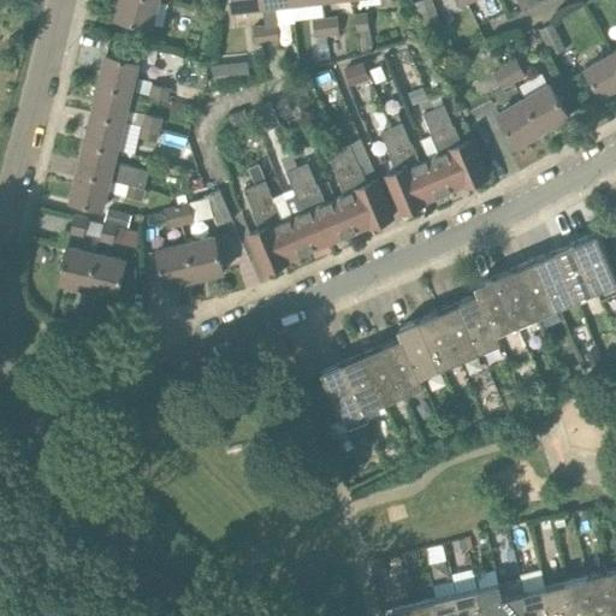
[(158,0),(120,0),(116,19),(152,28),(158,0)]
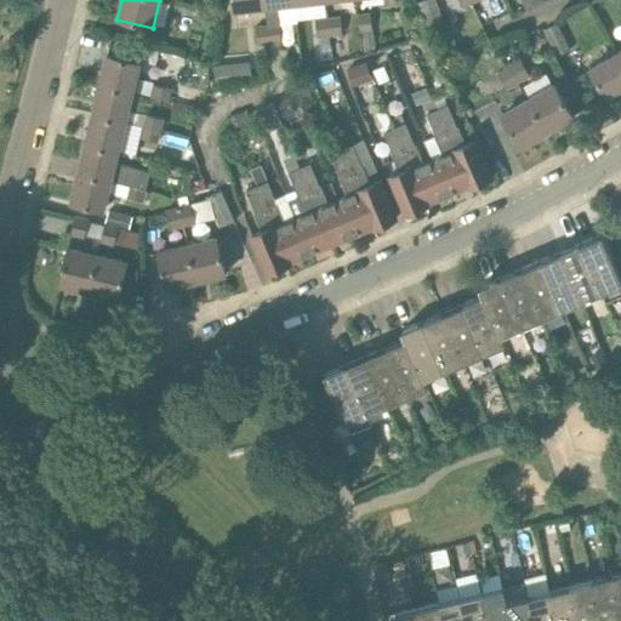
[(267,11),(265,0),(233,0),(235,15),(267,11)]
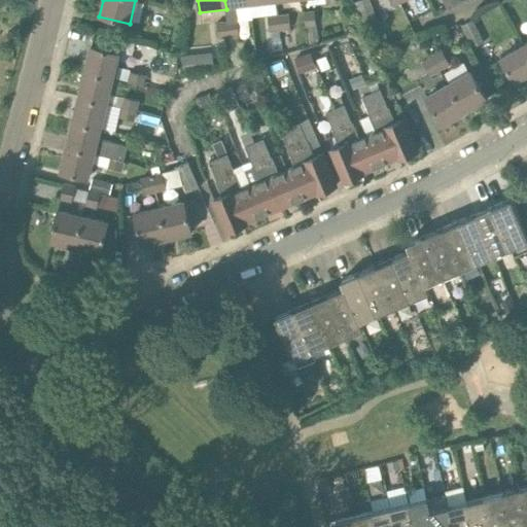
[(250,3),(250,0),(224,0),(226,9),(226,22),(229,37),(232,64),(245,62),(243,41),(240,41),(237,4),(250,3)]
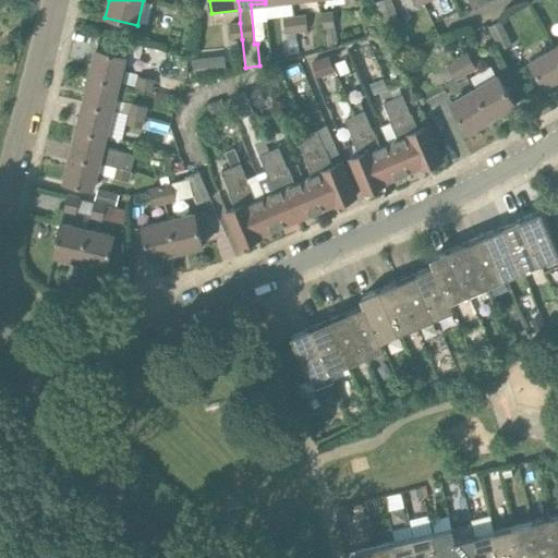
[(403,33),(390,0),(383,0),(376,3),(385,27),(387,26),(398,57),(413,51),(407,32),(403,33)]
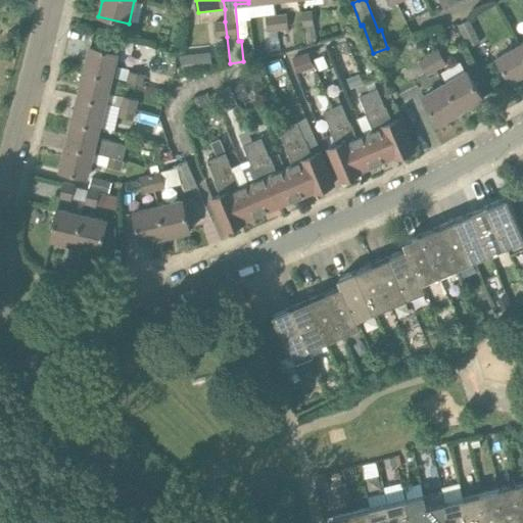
[(406,0),(398,3),(402,13),(413,9),(409,0),(406,0)]
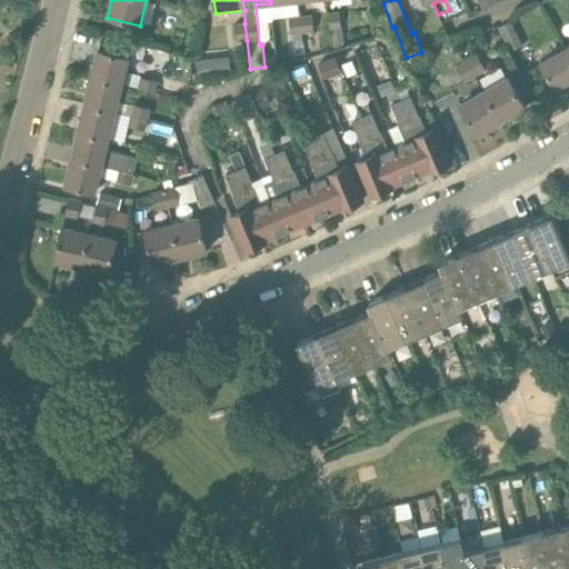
[(197,22),(199,11),(181,7),(178,18),(197,22)]
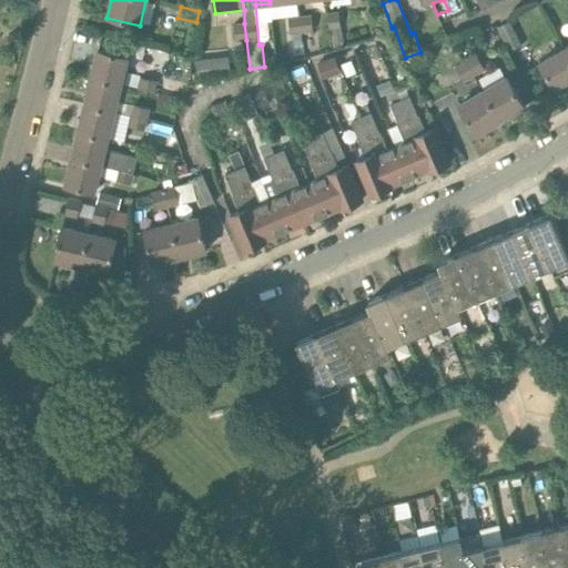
[(333,48),(344,47),(338,11),(328,13),(333,48)]
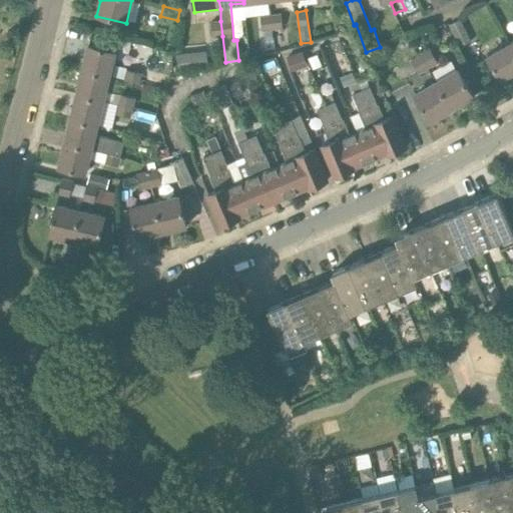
[(271,15),(273,30),(282,28),(281,14),(271,15)]
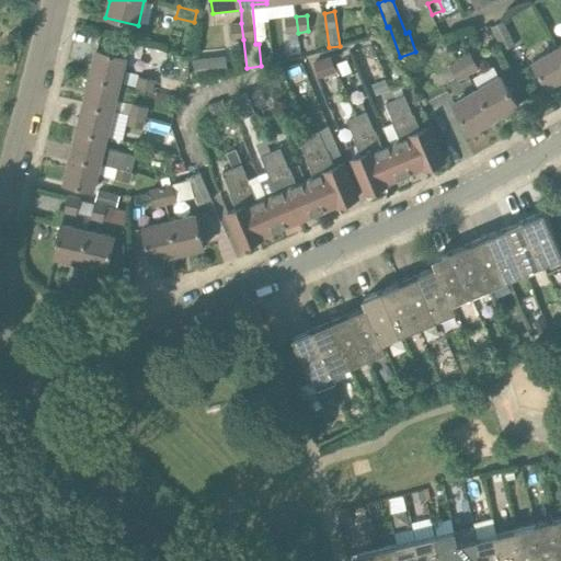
[(287,34),(298,33),(296,16),(285,18),(287,34)]
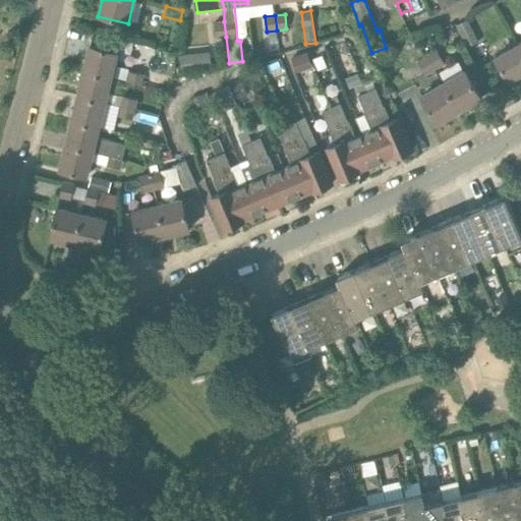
[(468,47),(478,42),(467,20),(457,25),(468,47)]
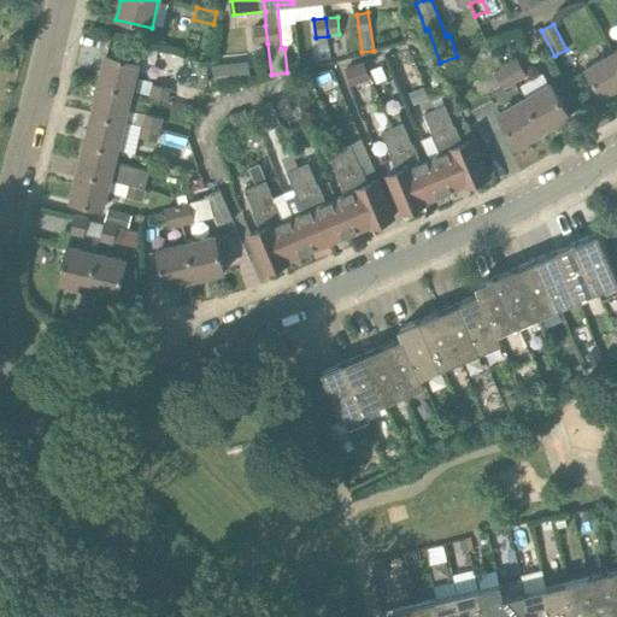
[(268,43),(265,25),(253,27),(256,43),(268,43)]
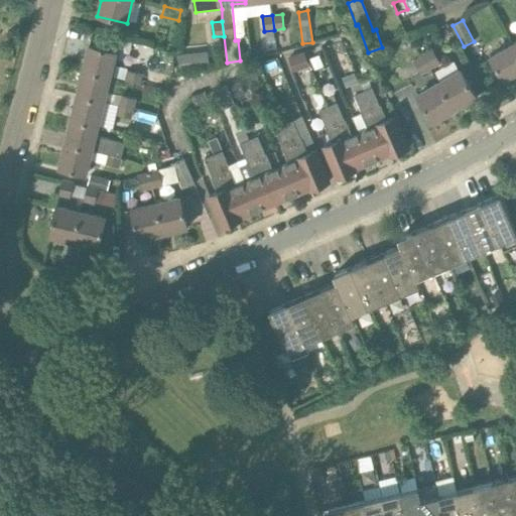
[(273,30),(266,31),(267,41),(275,40),(273,30)]
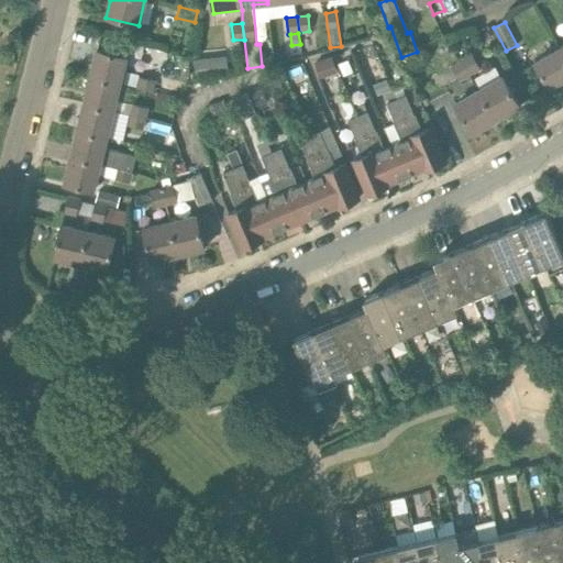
[(562,80),(562,53),(560,47),(536,62),(551,88),(562,80)]
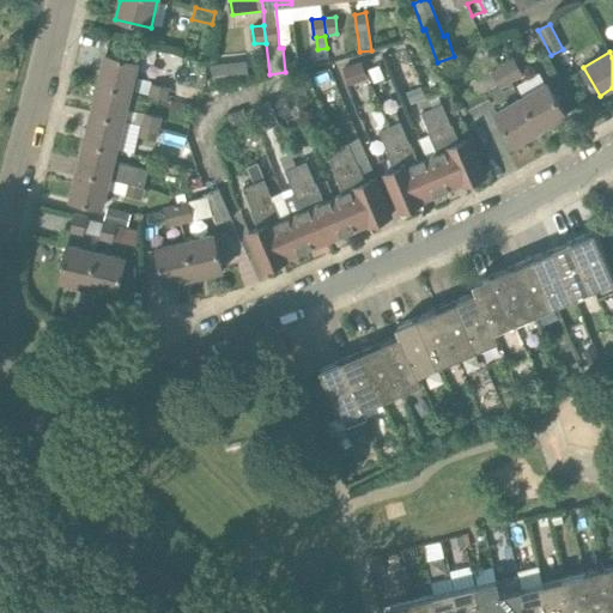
[(134,92),(149,96),(152,84),(137,80),(141,62),(107,54),(99,84),(134,92)]
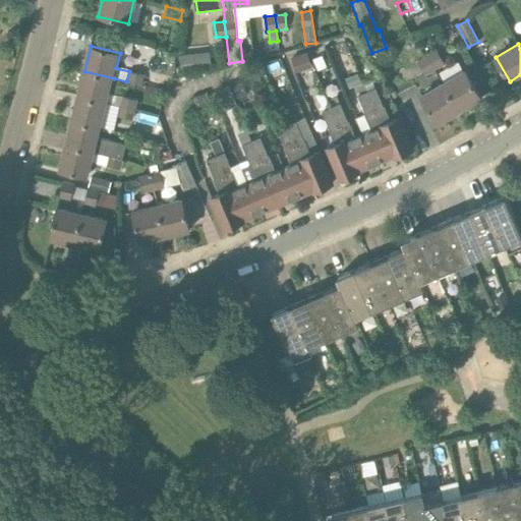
[(437,50),(426,55),(436,70),(445,65),(437,50)]
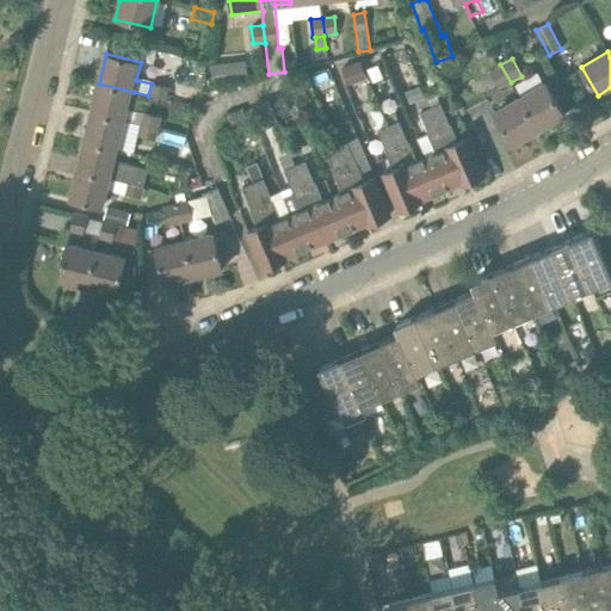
[(214,82),(230,80),(228,62),(211,65),(214,82)]
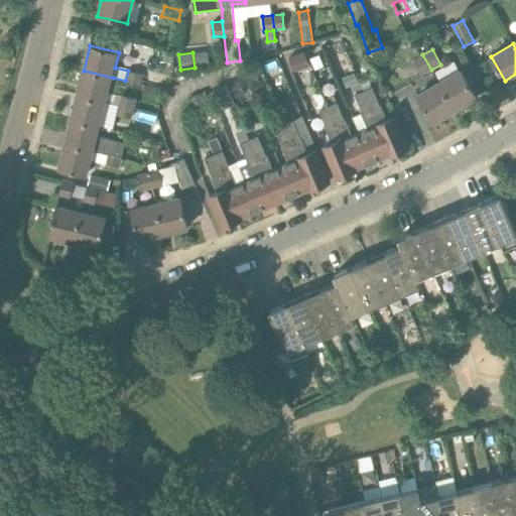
[(297,72),(309,68),(304,54),(292,59),(297,72)]
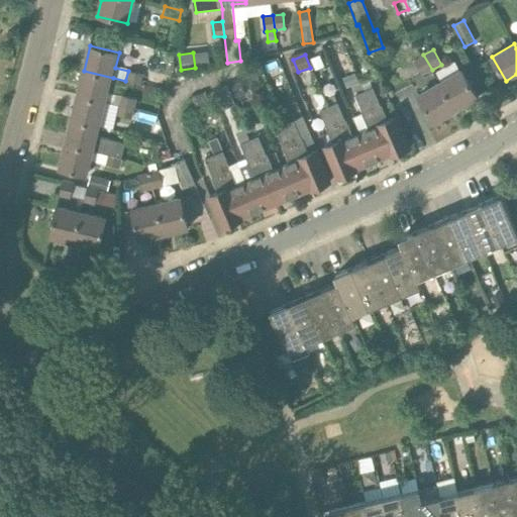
[(320,55),(310,59),(315,70),(324,66),(320,55)]
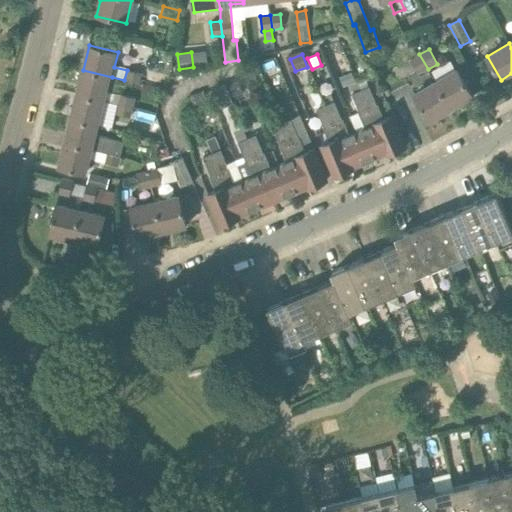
[(428,69),(419,54),(410,59),(418,74),(428,69)]
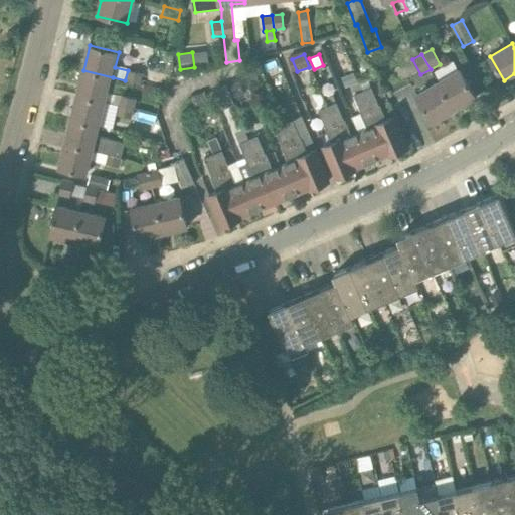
[(460,69),(438,82),(454,110),(476,97),(460,69)]
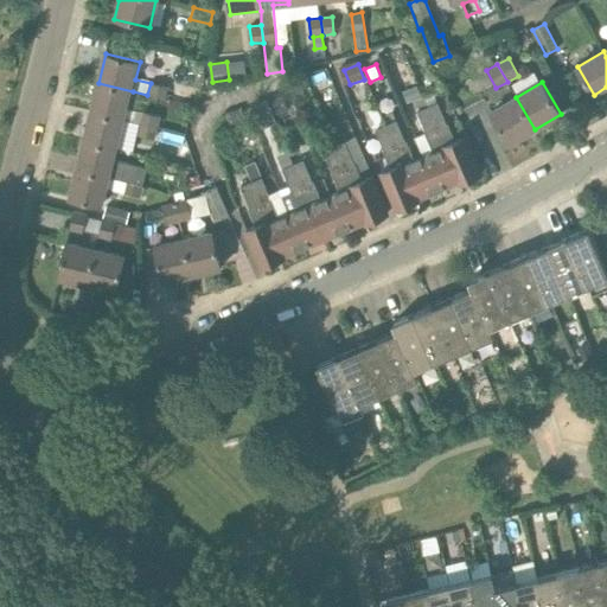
[(133,91),(98,83),(91,112),(126,120),(133,91)]
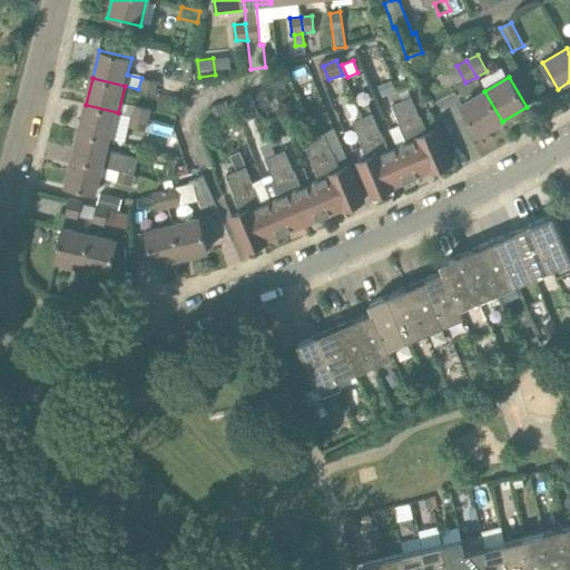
[(141,78),(138,89),(155,92),(157,81),(141,78)]
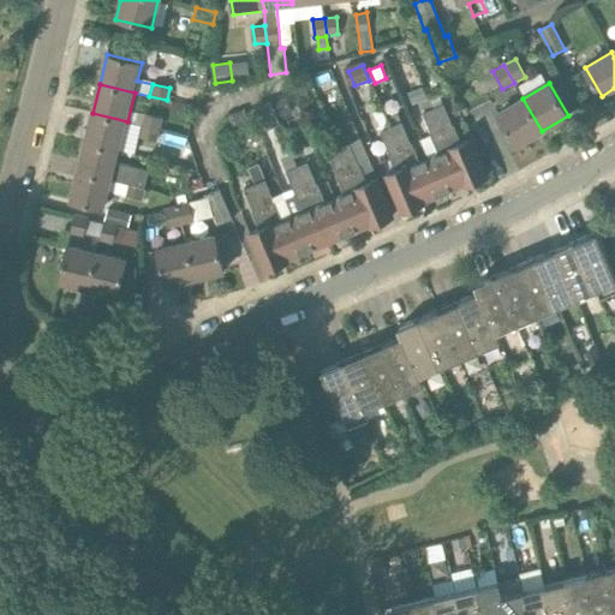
[(412,103),(418,101),(428,96),(423,87),(407,94),(412,103)]
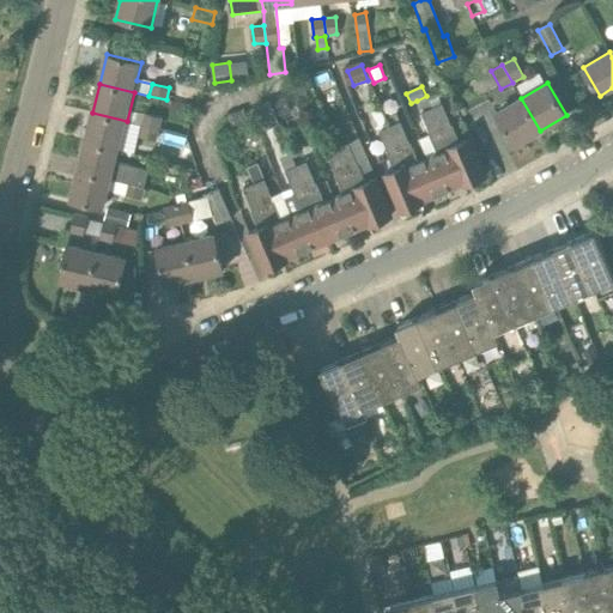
[(463,183),(432,109),(426,96),(417,101),(425,120),(431,134),(420,139),(428,157),(442,193),(463,183)]
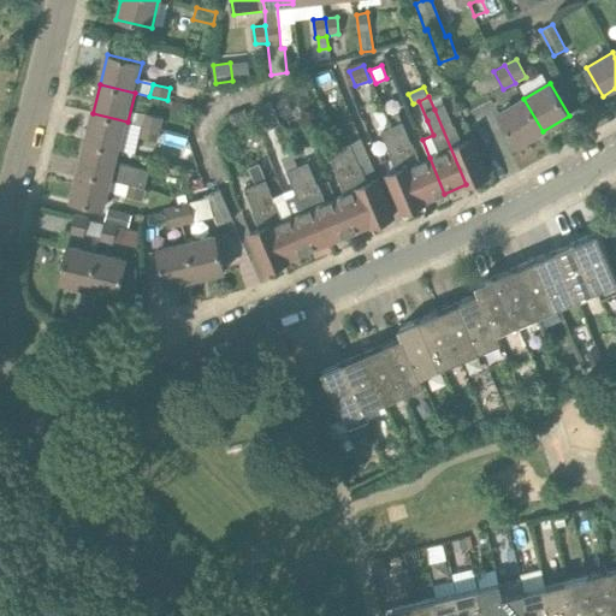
[(543,131),(523,99),(497,114),(516,146),(543,131)]
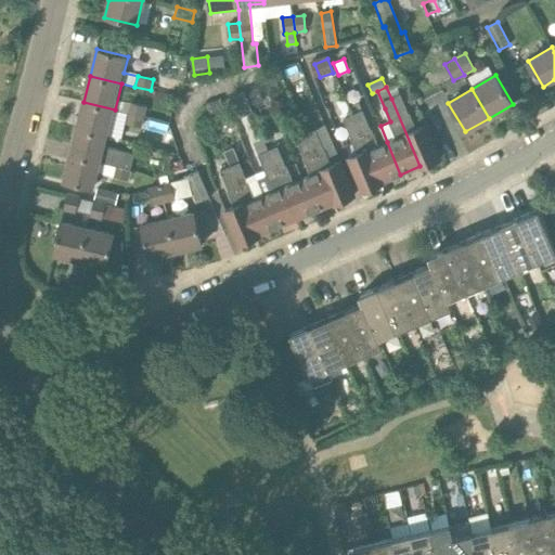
[(240,117),(253,112),(245,91),(232,95),(240,117)]
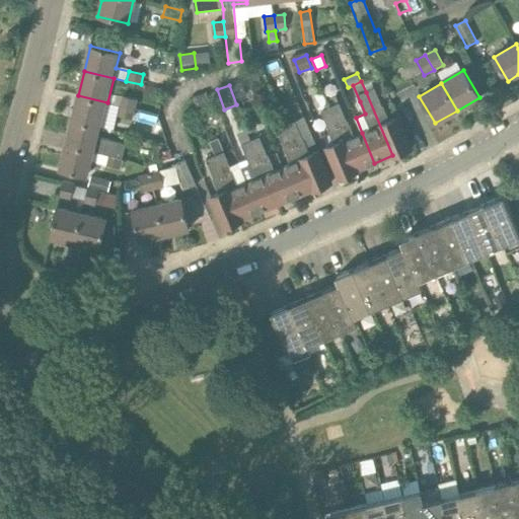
[(366,92),(392,155),(392,156),(411,149),(398,118),(389,121),(383,105),(382,106),(374,88),(366,92)]
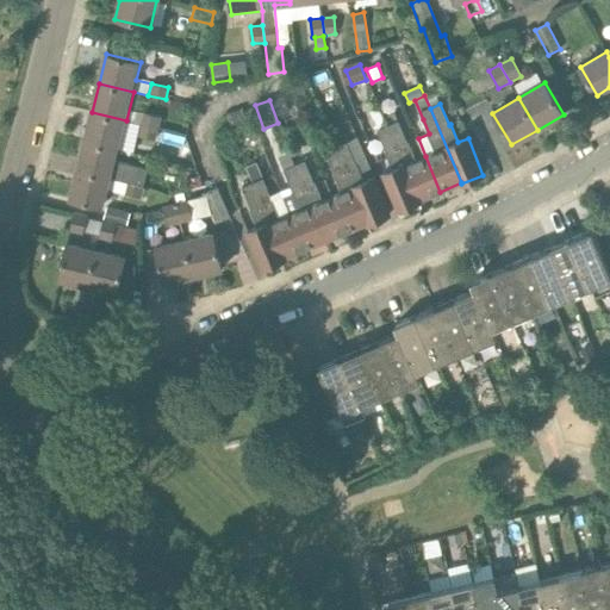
[(388,125),(385,117),(380,107),(371,111),(378,130),(388,125)]
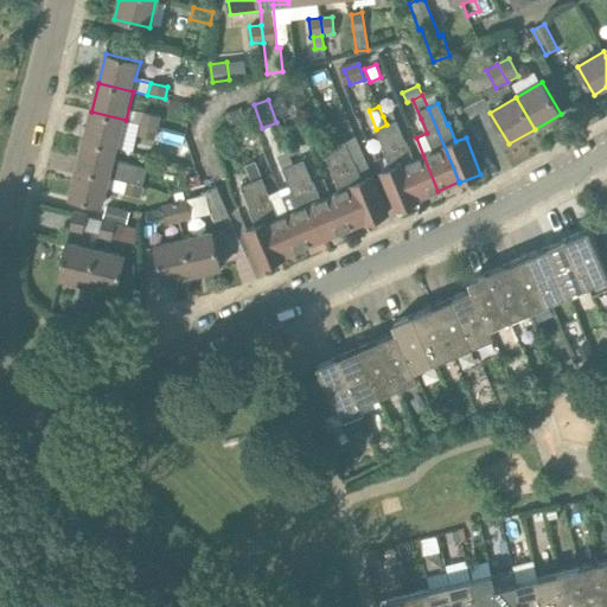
[(241,108),(225,113),(230,125),(244,120),(241,108)]
